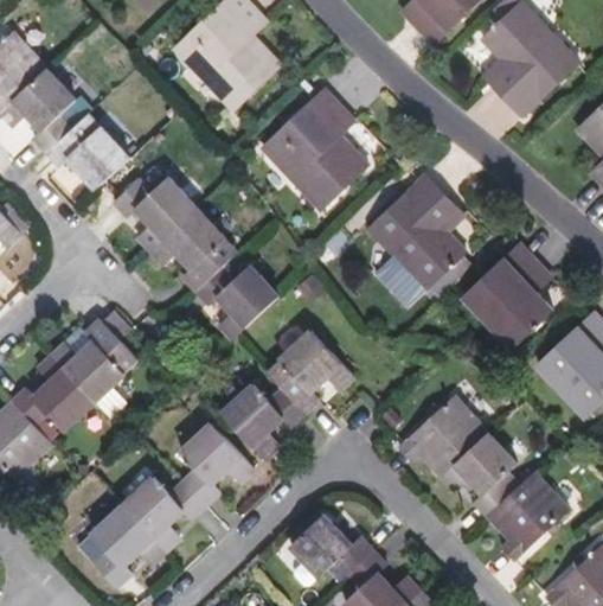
[(281,64),(251,32),(243,24),(257,11),(247,0),(223,0),(174,46),(233,109),(281,64)]
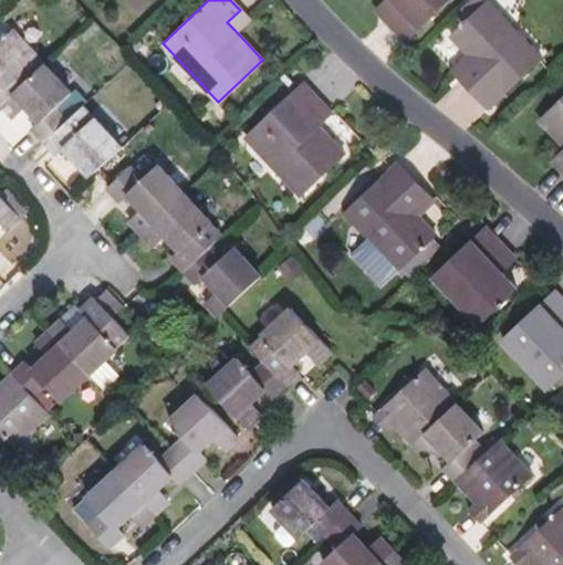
[(383,0),(374,9),(382,18),(396,6),(391,0),(383,0)]
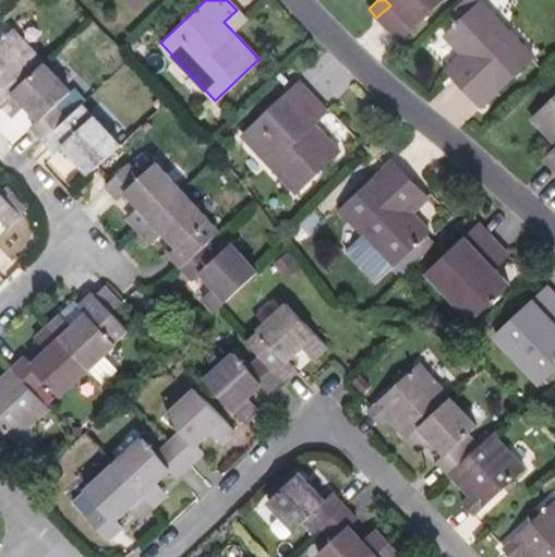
[(376,17),(397,39),(438,0),(385,0),(390,5),(376,17)]
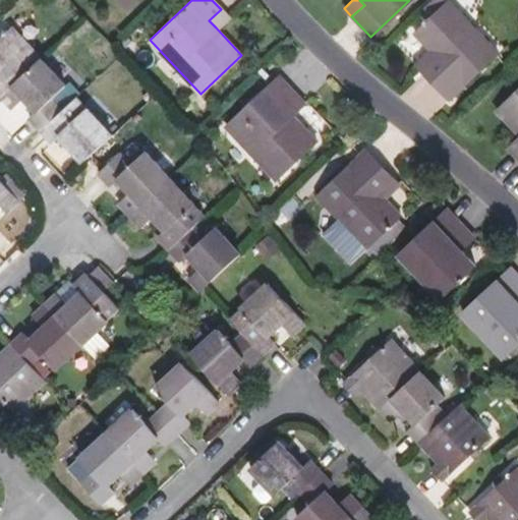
[(420,70),(447,99),(497,52),(448,0),(426,0),(419,7),(427,17),(412,32),(428,49),(436,57),(420,70)]
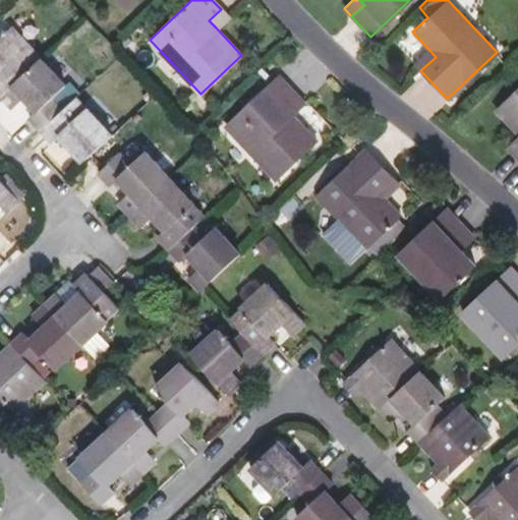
[(216,27),(228,16),(221,9),(209,20),(216,27)]
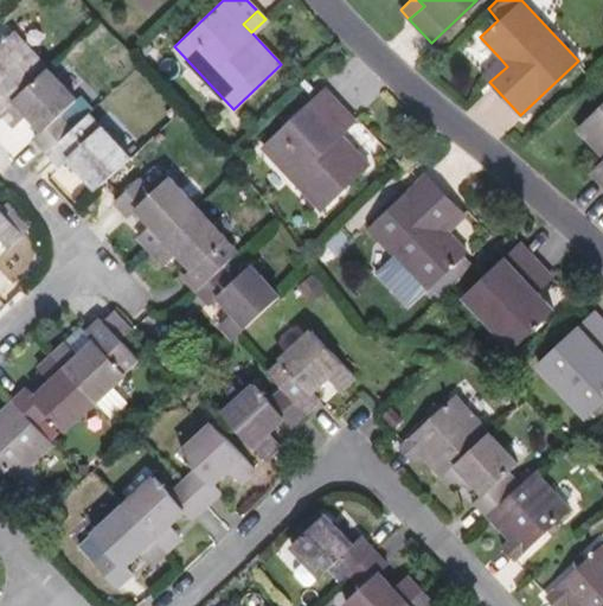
[(0,110),(46,68),(11,31),(0,40),(0,110)]
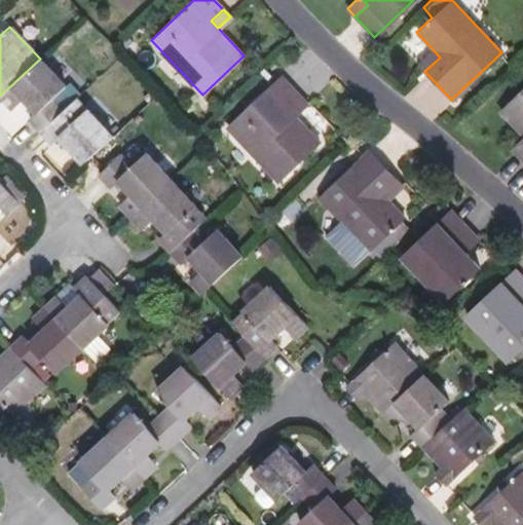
[(417,64),(424,71),(440,58),(433,49),(417,64)]
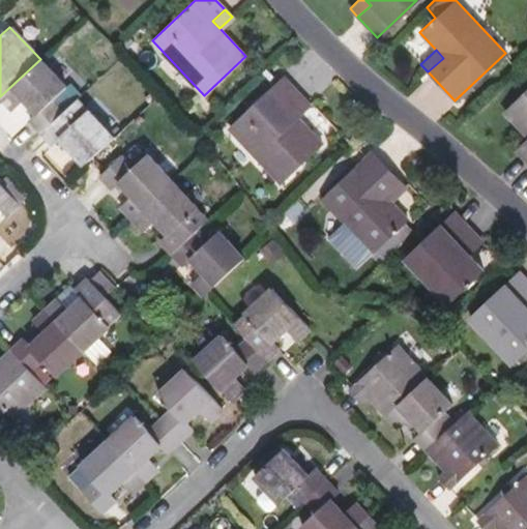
[(50,100),(65,87),(40,59),(0,96),(11,110),(24,99),(36,113),(28,120),(39,131),(60,113),(50,100)]
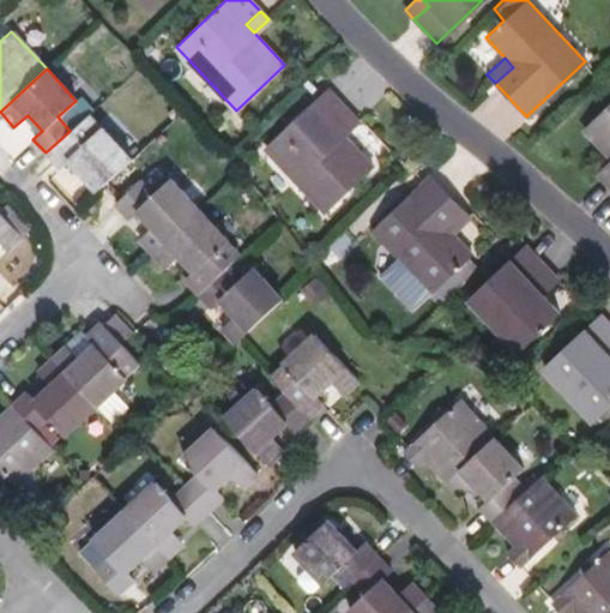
[(372,167),(343,137),(333,127),(349,113),(328,91),(265,150),(325,214),(372,167)]
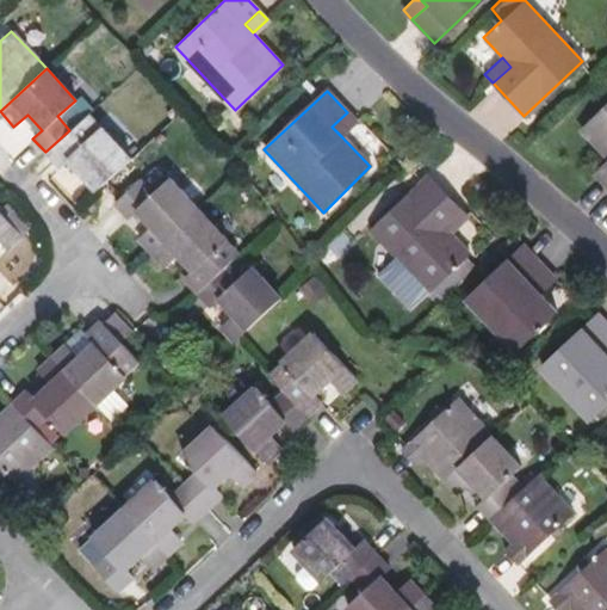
[(606,178),(604,183),(606,186),(606,103),(580,129),(606,158),(606,178)]
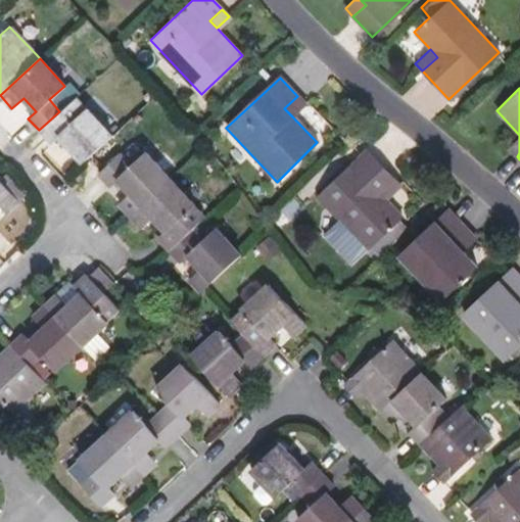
[(292,116),(304,103),(297,96),(284,108),(292,116)]
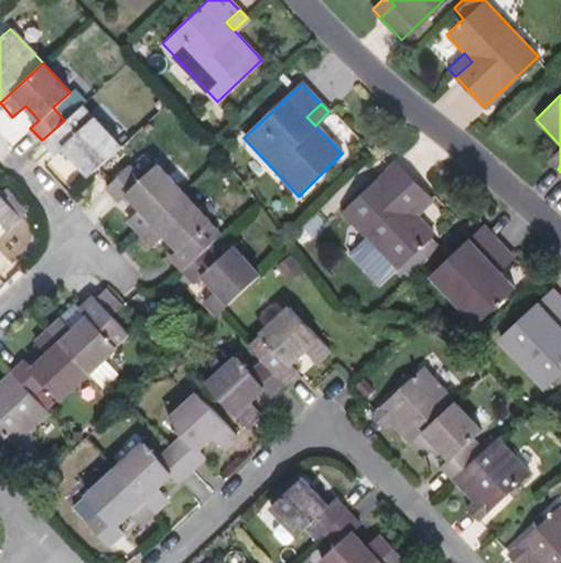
[(88,174),(119,145),(94,118),(77,133),(64,120),(42,140),(55,154),(64,148),(88,174)]
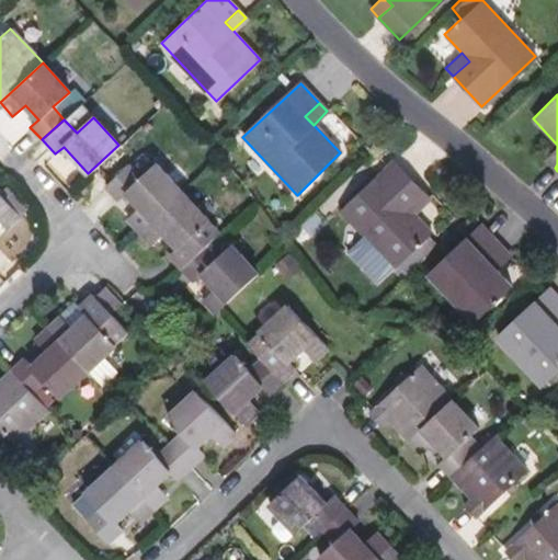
[(557,148),(546,159),(555,168),(557,163),(557,148)]
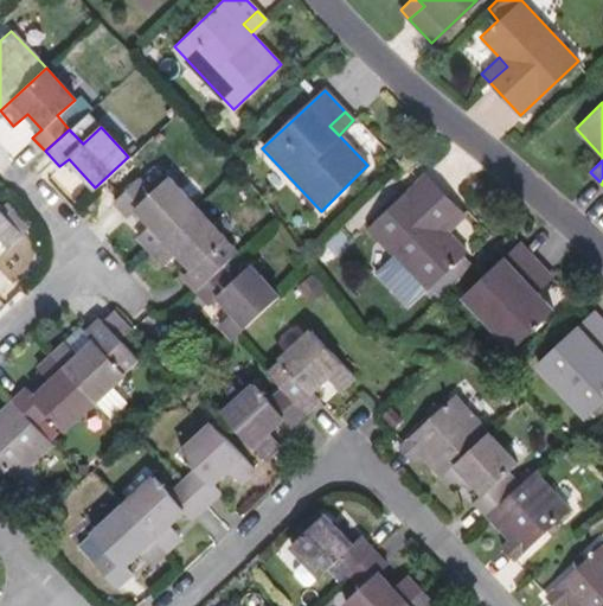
[(466,252),(448,231),(440,223),(456,206),(425,174),(369,229),(395,257),(378,274),(409,305),(414,301),(427,288),(437,300),(468,272),(456,260),(466,252)]
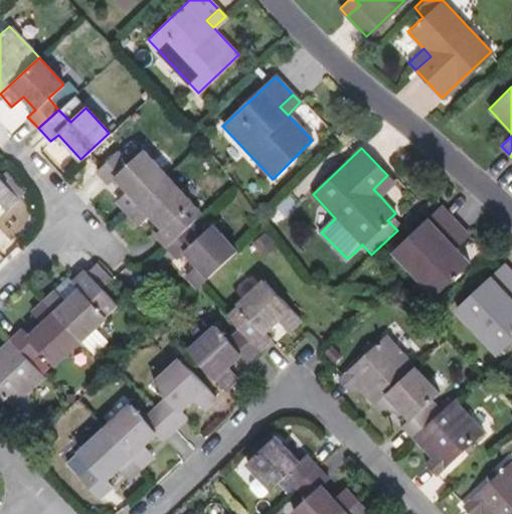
[(126,212),(164,176),(141,150),(126,164),(115,152),(96,171),(107,184),(115,177),(126,190),(115,200),(126,212)]
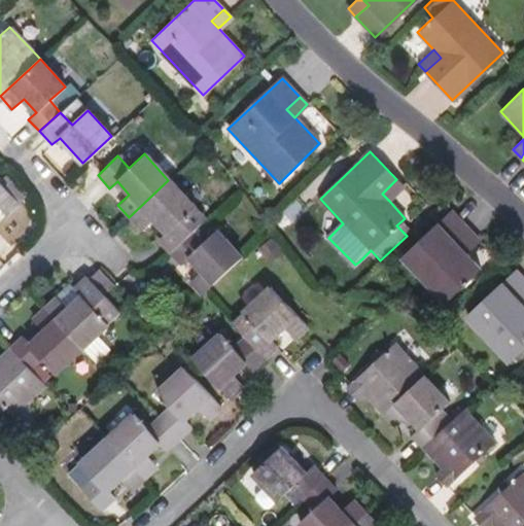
[(389,201),(404,186),(396,179),(382,194),(389,201)]
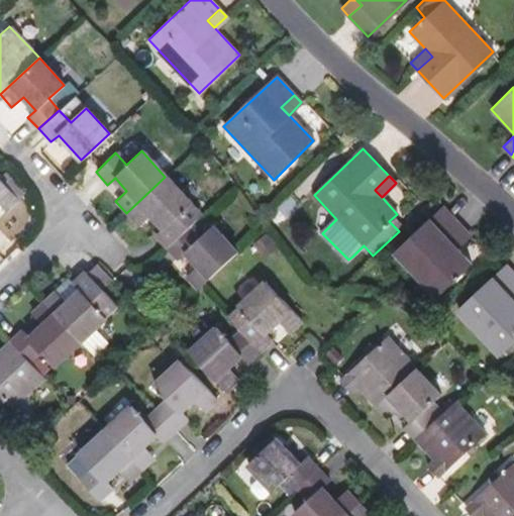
[(200,214),(165,177),(126,213),(136,224),(148,214),(160,226),(153,232),(166,246),(186,228),(200,214)]
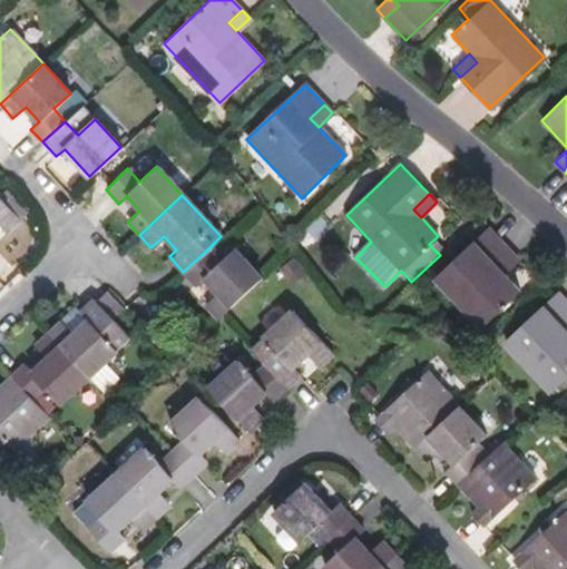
[(19,221),(0,199),(0,225),(6,232),(19,221)]
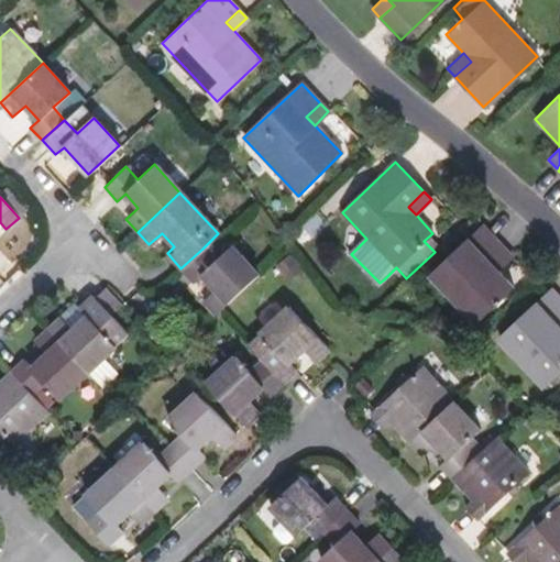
[(513,285),(495,267),(487,259),(501,245),(481,224),(428,274),(457,304),(468,295),(484,312),(513,285)]
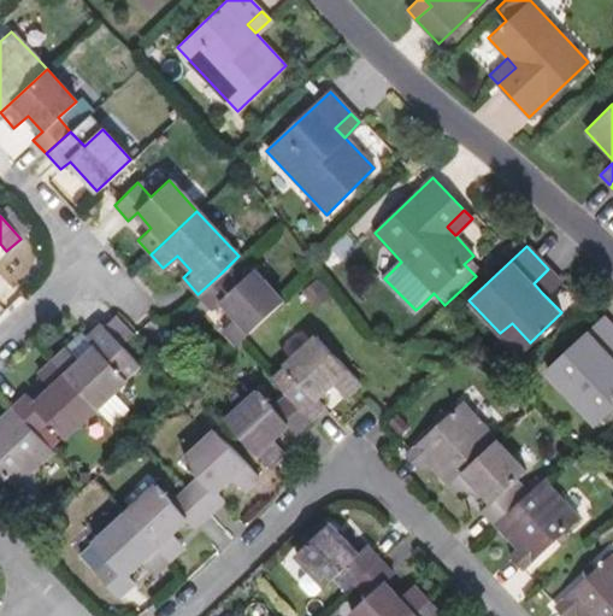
[(237,342),(281,300),(251,269),(234,285),(222,273),(198,294),(212,310),(220,303),(234,316),(220,329),(235,344),(237,342)]
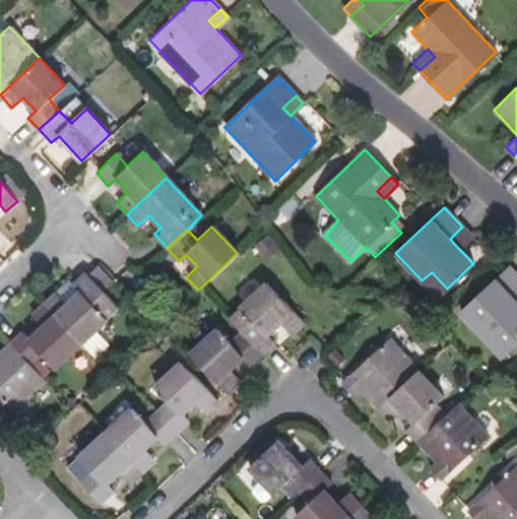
[(457,247),(470,235),(462,226),(450,239),(457,247)]
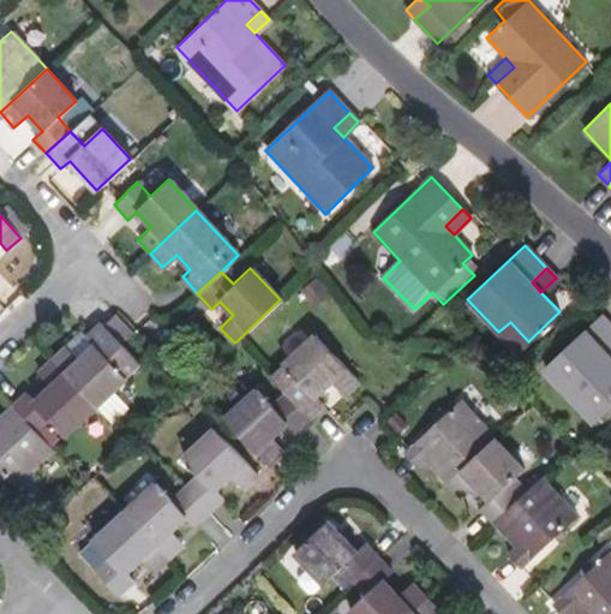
[(604,412),(610,405),(610,357),(607,353),(610,349),(610,325),(600,315),(544,369),(574,401),(585,392),(604,412)]
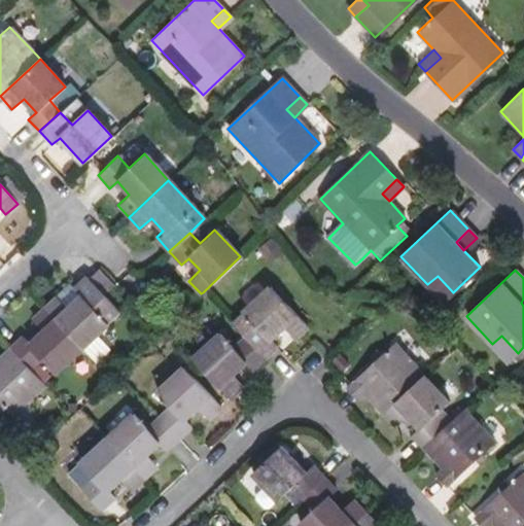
[(112,287),(97,273),(89,280),(103,295),(112,287)]
